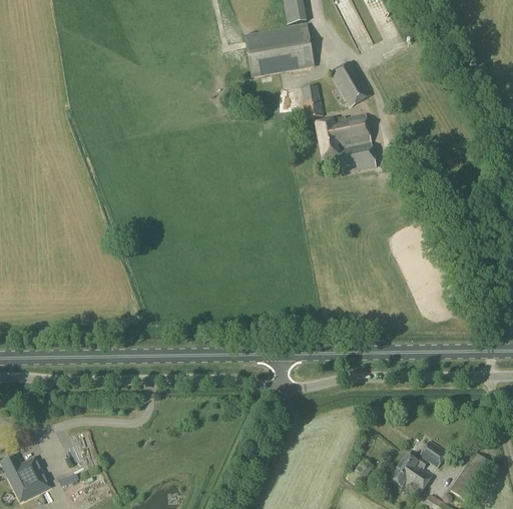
[(287,0),(292,23),(311,19),(307,0),(287,0)]
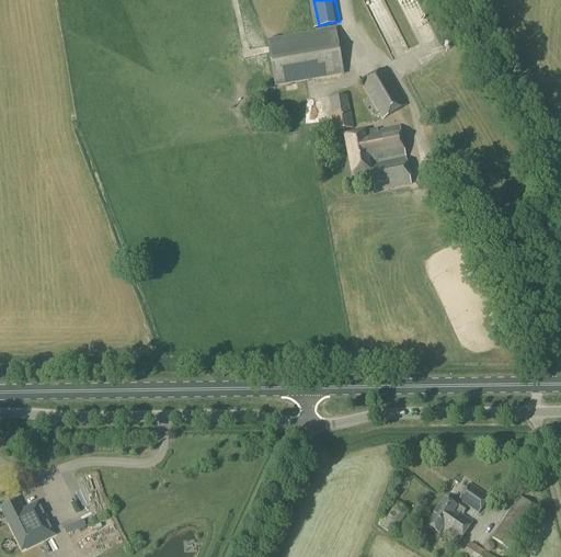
[(277,82),(344,71),(336,27),(270,38),(277,82)]
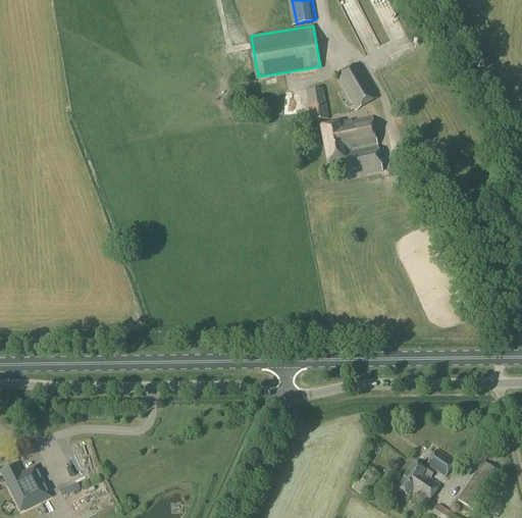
[(356,107),(378,95),(358,60),(336,73),(356,107)]
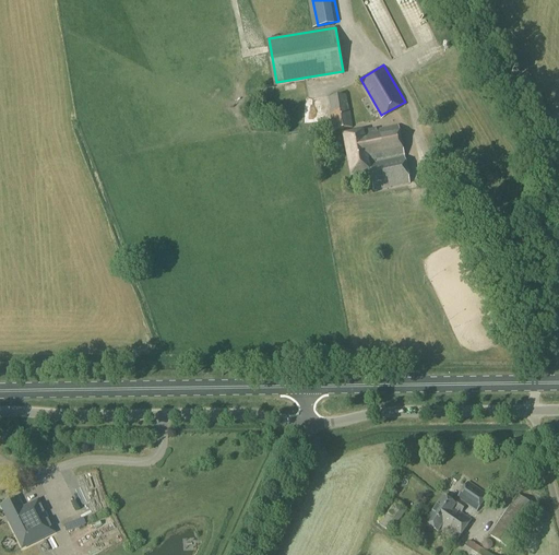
[(348,107),(346,92),(328,95),(330,109),(330,110),(332,128),(353,124),(349,106),(348,107)]
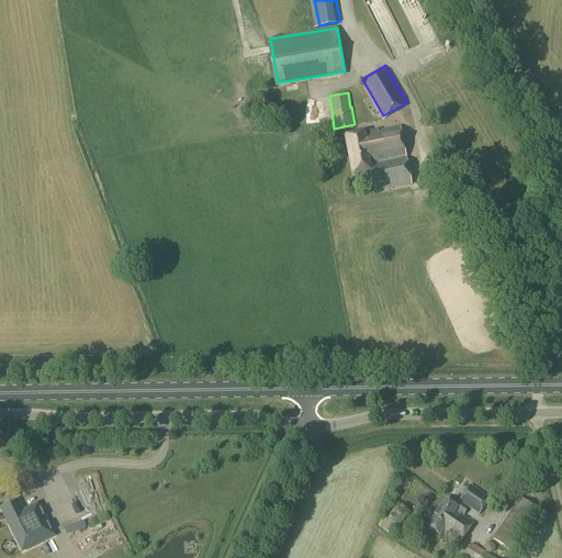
[(412,181),(400,123),(364,131),(364,130),(345,133),(352,174),(372,170),(375,188),(412,181)]
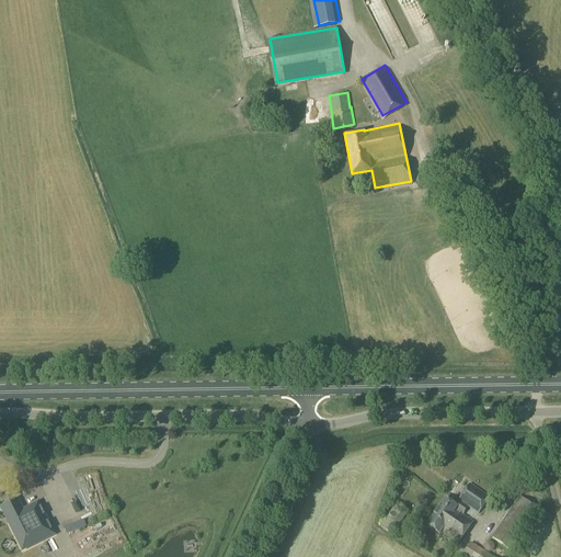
[(441,529),(458,541),(489,495),(469,480),(458,497),(460,499),(457,503),(445,496),(426,523),(438,532),(441,529)]
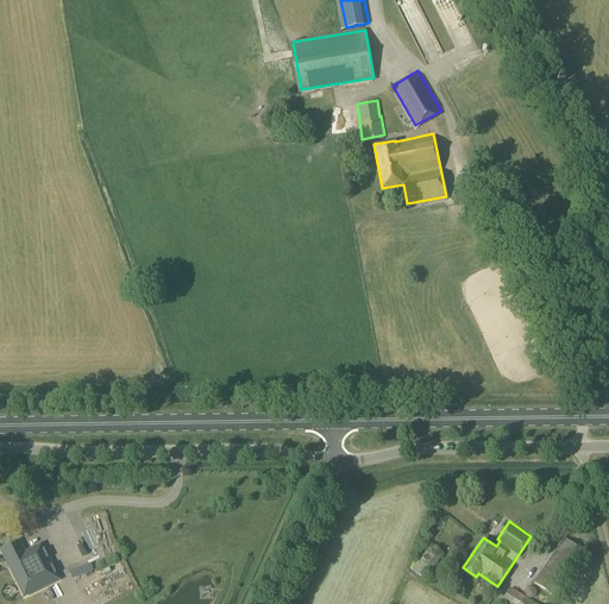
[(0,543),(24,591),(58,573),(41,539),(24,547),(18,535),(0,543)]
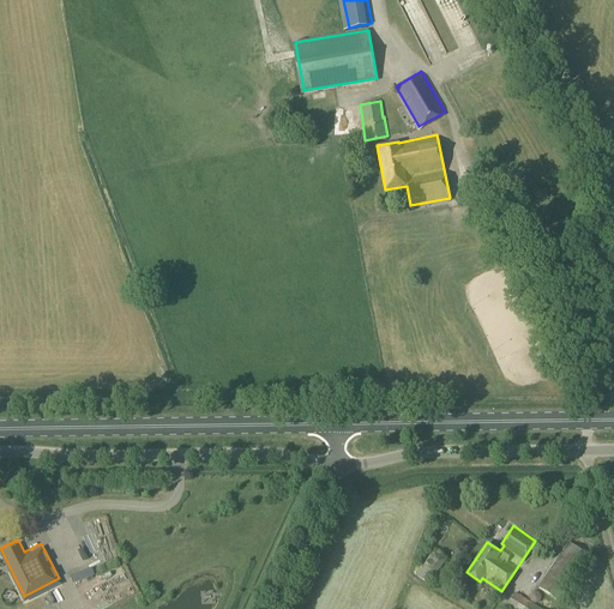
[(557,597),(588,553),(569,540),(539,584),(557,597)]
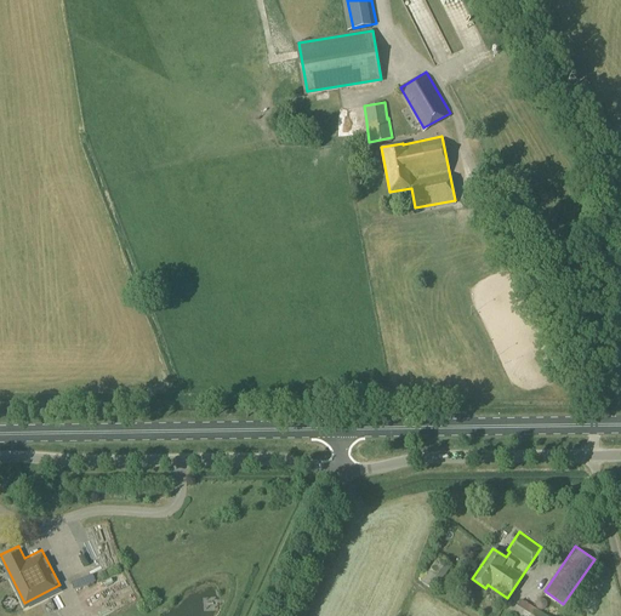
[(433,588),(453,562),(439,552),(421,579),(433,588)]
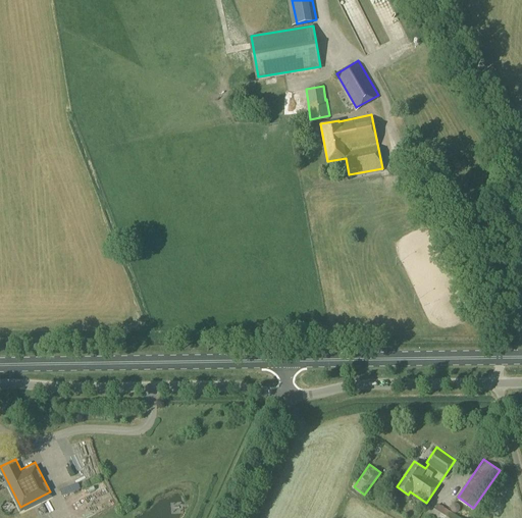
[(460,507),(460,506),(460,505),(459,504),(459,503),(458,503),(458,502),(457,502),(456,502),(456,501),(455,501),(454,501),(454,502),(453,502),(452,502),(452,503),(451,503),(451,504),(450,505),(450,506),(450,507),(451,508),(451,509),(452,510),(453,510),(453,511),(454,511),(455,511),(456,511),(457,511),(457,510),(458,510),(458,509),(459,509),(459,508),(460,507)]
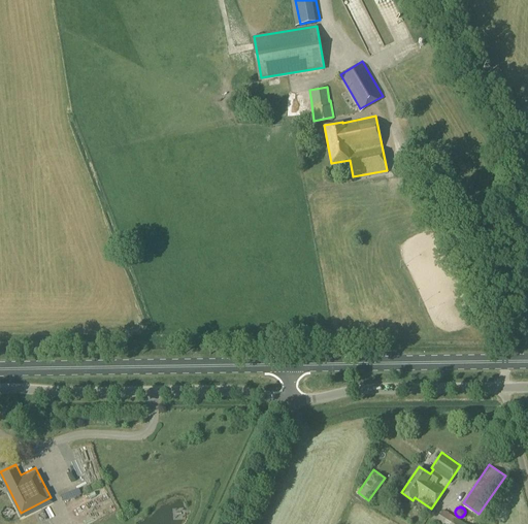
[(443,523),(466,523),(442,509),(435,519),(443,523)]
